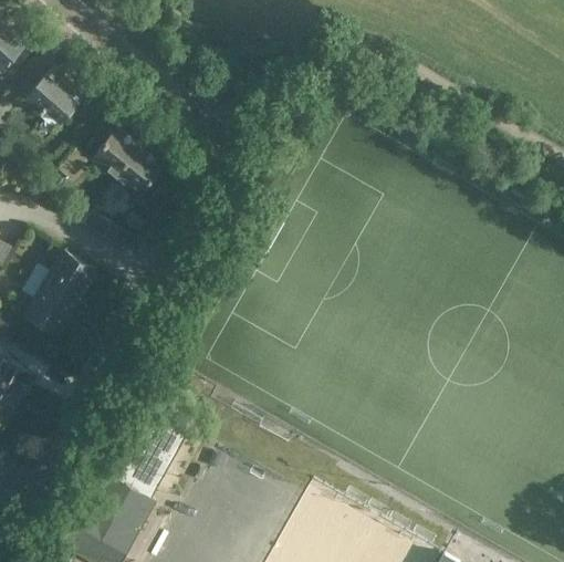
[(25,45),(2,24),(0,27),(0,75),(25,45)]
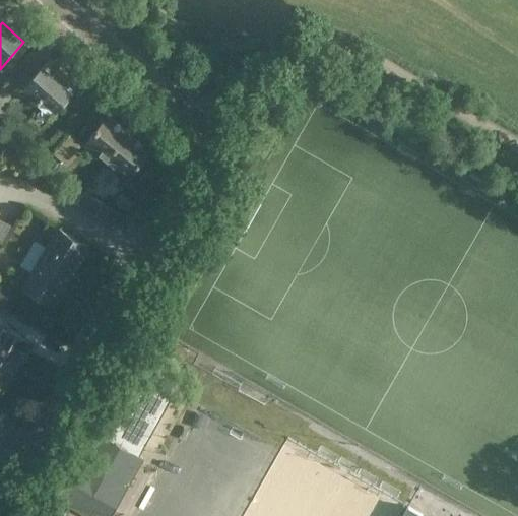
[(74,91),(46,66),(20,94),(34,107),(40,101),(54,114),(74,91)]
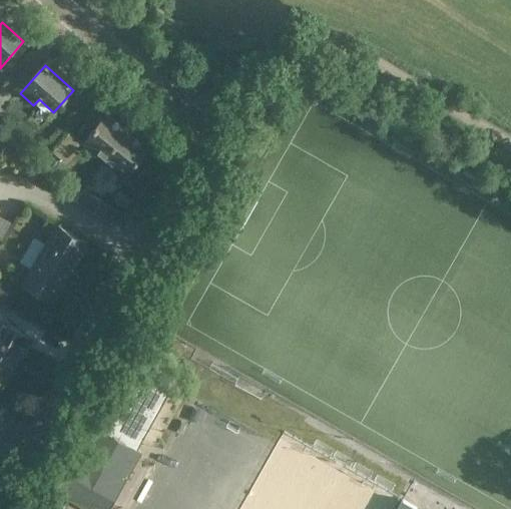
[(124,134),(104,118),(82,144),(102,160),(124,134)]
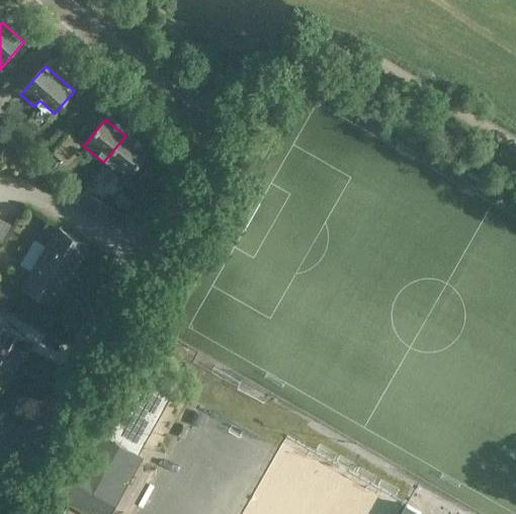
[(147,154),(125,136),(103,162),(101,165),(123,183),(147,154)]
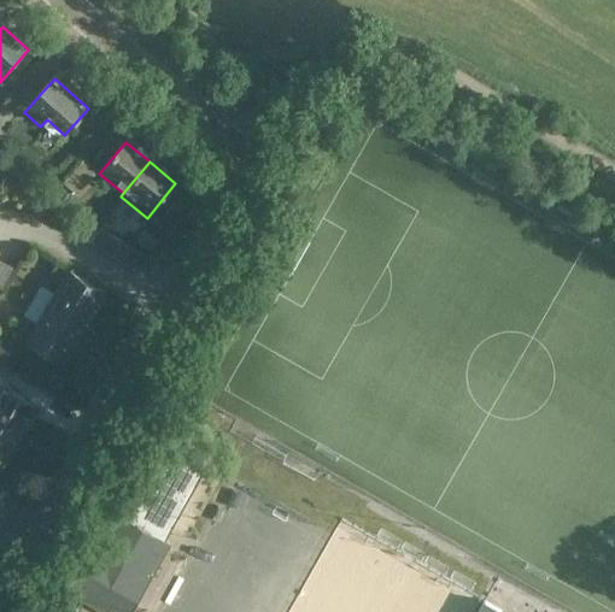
[(75,198),(95,175),(82,163),(62,186),(75,198)]
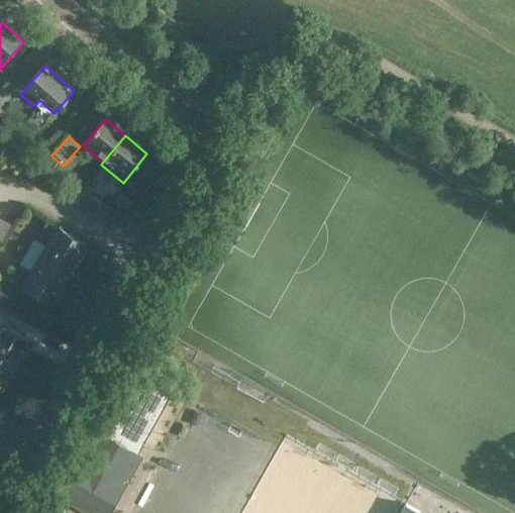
[(121,218),(101,205),(79,191),(71,204),(114,230),(121,218)]
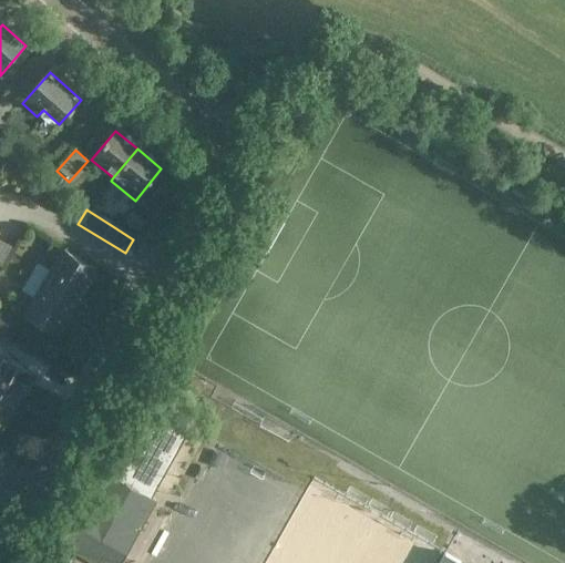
[(61,251),(21,318),(57,339),(96,273),(61,251)]
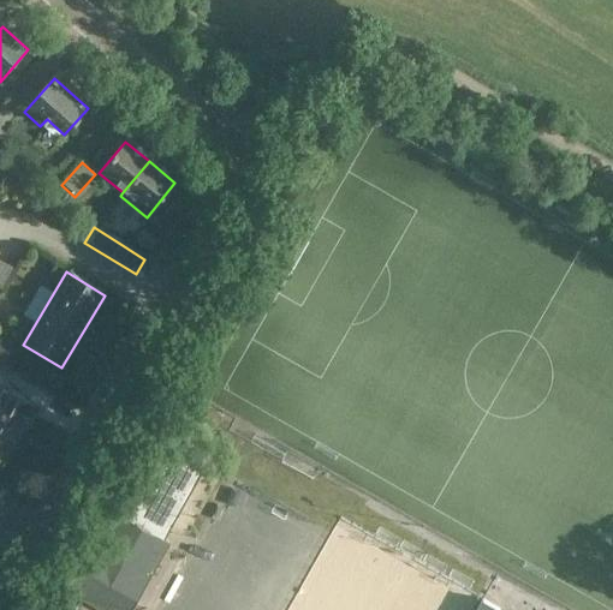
[(37,408),(0,386),(0,426),(19,438),(37,408)]
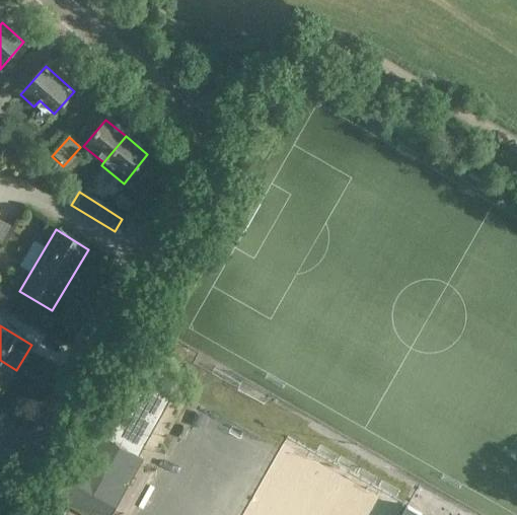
[(16,370),(0,360),(0,394),(1,395),(16,370)]
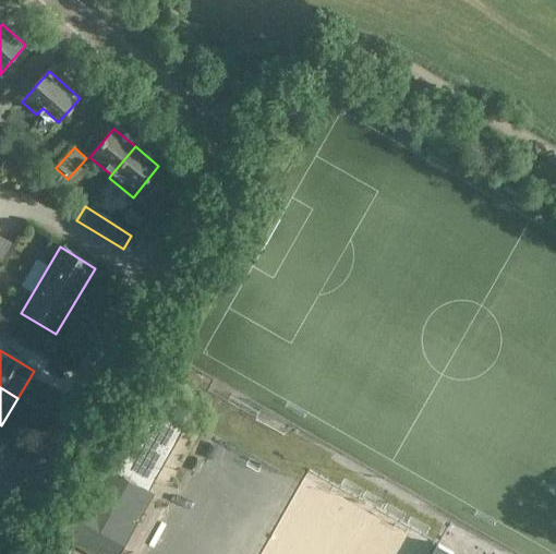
[(115,474),(77,537),(105,553),(108,553),(144,491),(149,481),(152,482),(181,431),(179,430),(186,417),(152,396),(143,410),(142,409),(117,453),(112,460),(120,465),(115,474)]
